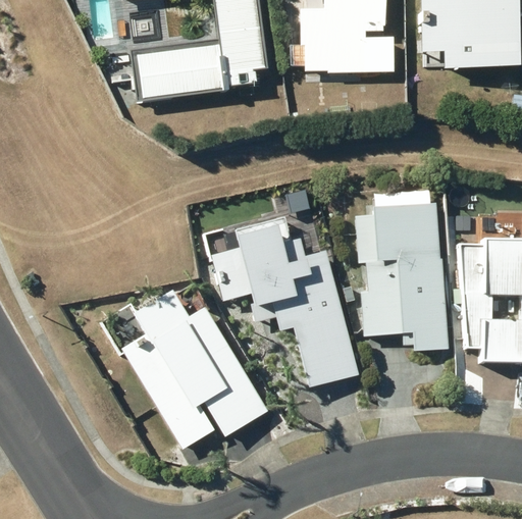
[(252,67),(242,0),(115,0),(127,84),(252,67)]
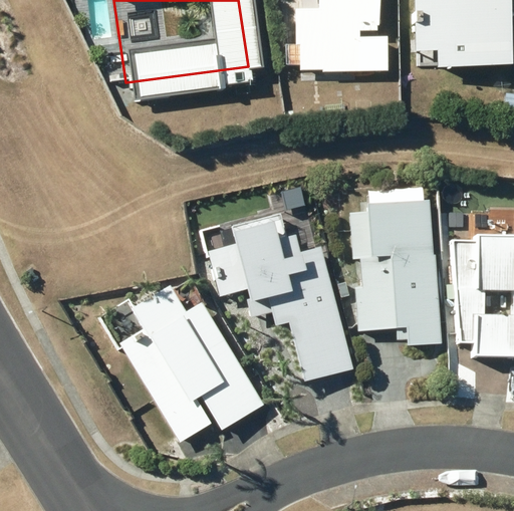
[(300,0),(301,7),(295,8),(295,44),(299,44),(300,70),(359,69),(359,29),(376,29),(378,0),(300,0)]
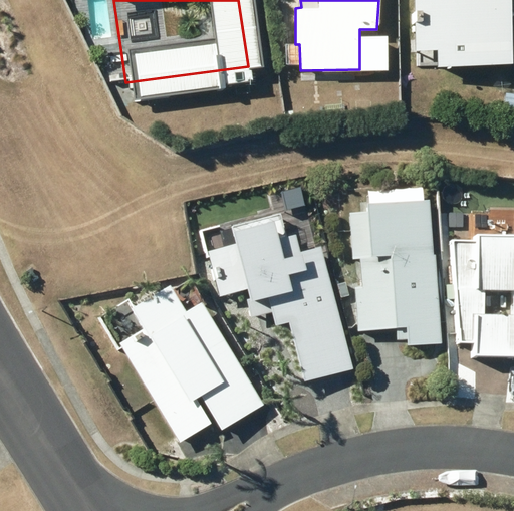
[(414,0),(415,51),(438,50),(438,67),(513,66),(512,31),(513,30),(513,0),(414,0)]
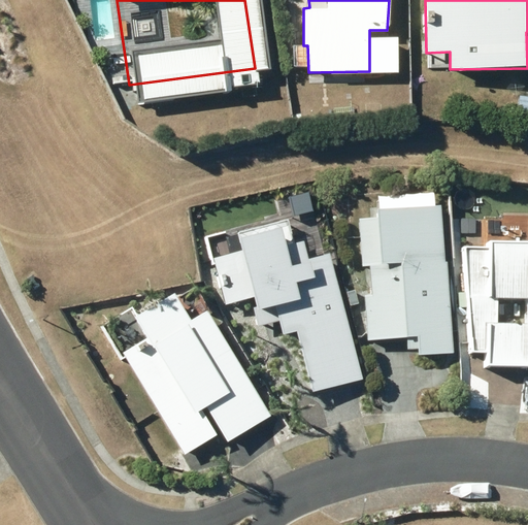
[(190,205),(193,221),(205,219),(202,203),(190,205)]
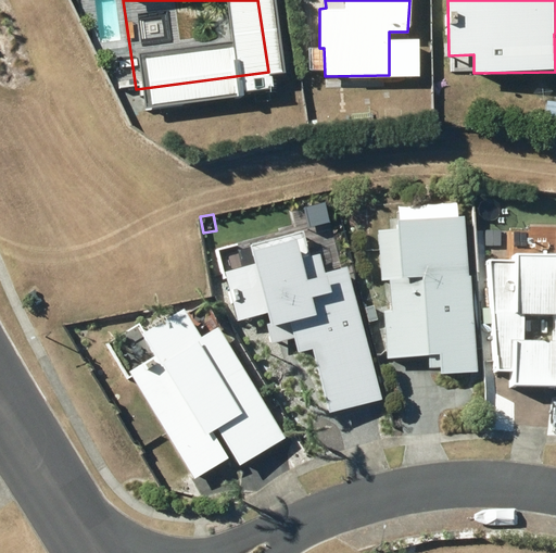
[(428,354),(429,366),(441,365),(441,373),(477,371),(465,215),(399,221),(403,272),(389,273),(392,309),(383,310),(388,357),(428,354)]
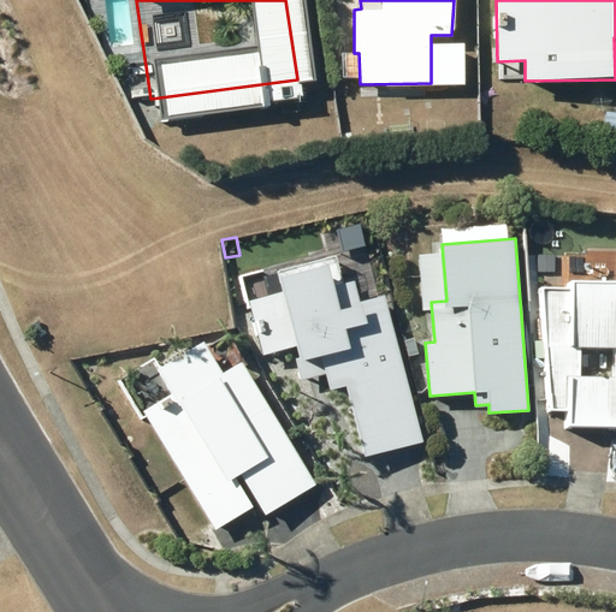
[(336,256),(279,271),(284,290),(249,299),(264,355),(297,346),(302,364),(323,360),(331,391),(347,387),(365,456),(412,444),(414,453),(425,450),(385,296),(359,302),(353,280),(343,284),(336,256)]
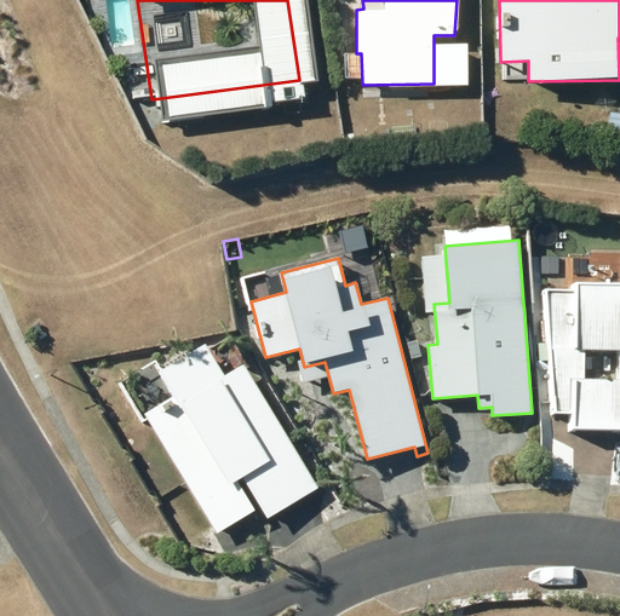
[(577,291),(546,291),(555,412),(574,412),(573,430),(619,430),(619,283),(577,283),(577,291)]
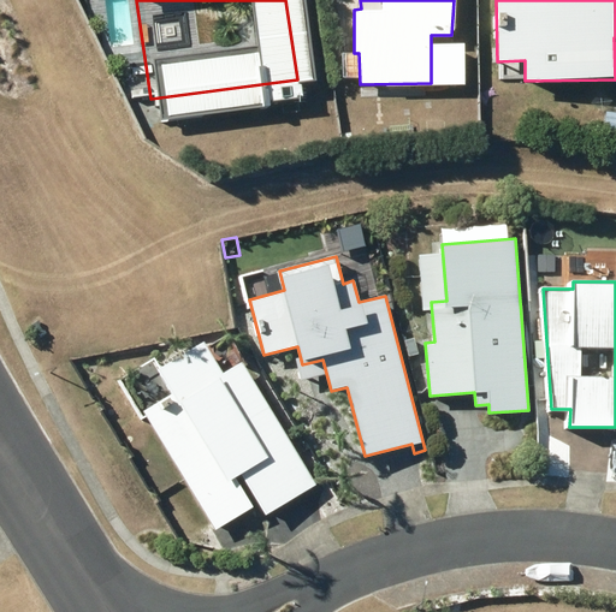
[(171,393),(142,410),(214,529),(259,503),(265,512),(315,482),(242,361),(221,373),(202,340),(155,368),(171,393)]
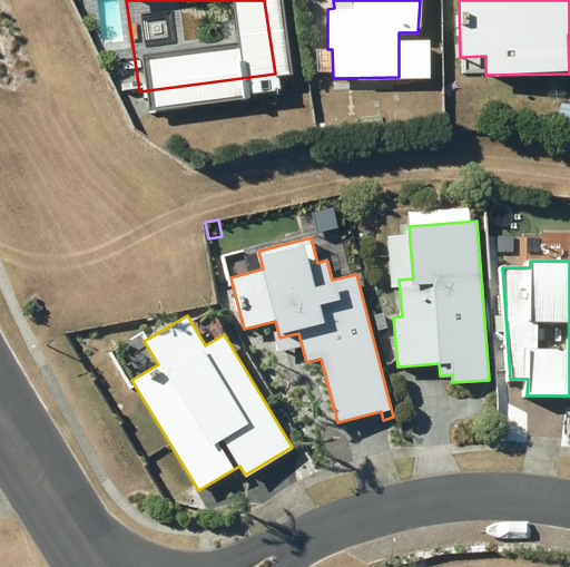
All buildings are outlined.
